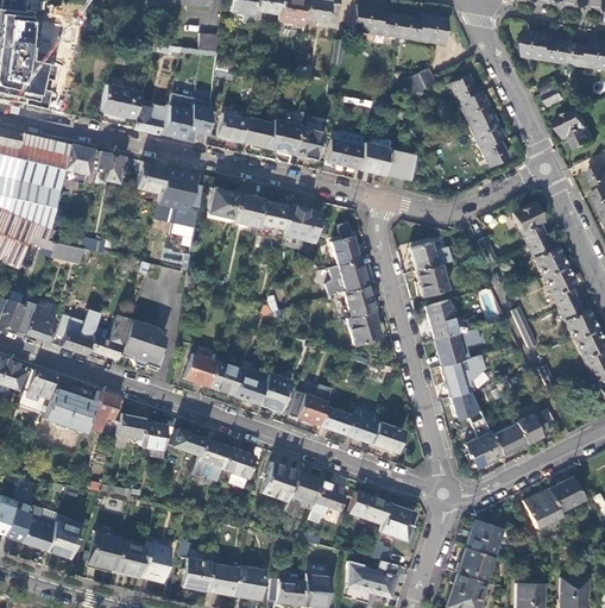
[(31,0),(0,0),(0,100),(52,111),(61,68),(41,62),(41,14),(30,13),(31,0)]
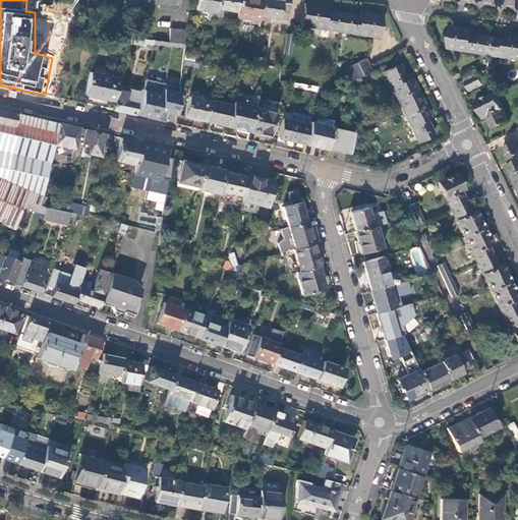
[(211,12),(218,13),(219,9),(220,0),(199,0),(198,10),(211,12)]
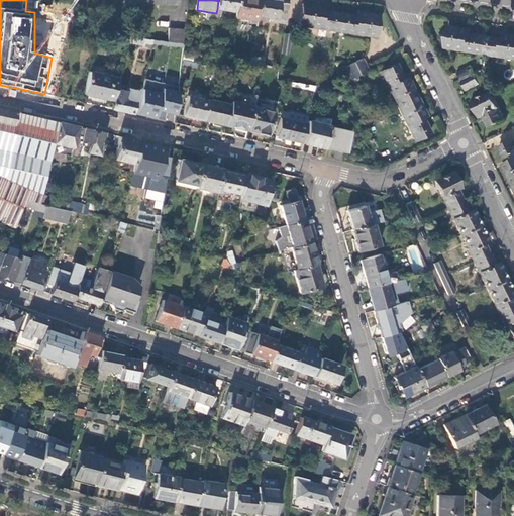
[(218,0),(217,9),(238,12),(239,0),(218,0)]
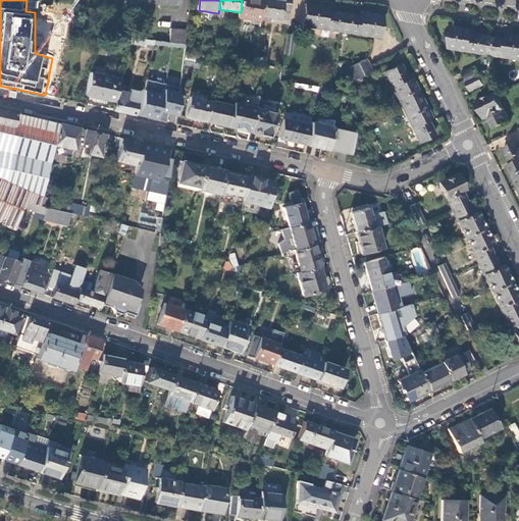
[(242,0),(241,12),(240,18),(262,21),(262,16),(264,0),(242,0)]
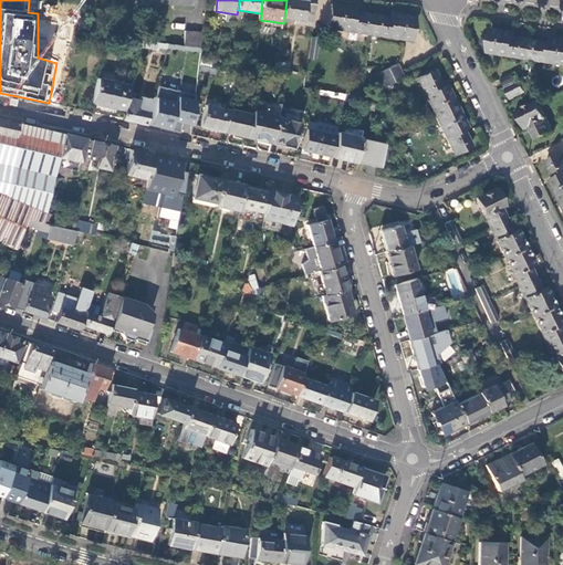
[(319,2),(305,0),(287,0),(284,18),(292,19),(299,20),(298,24),(315,27),(319,2)]
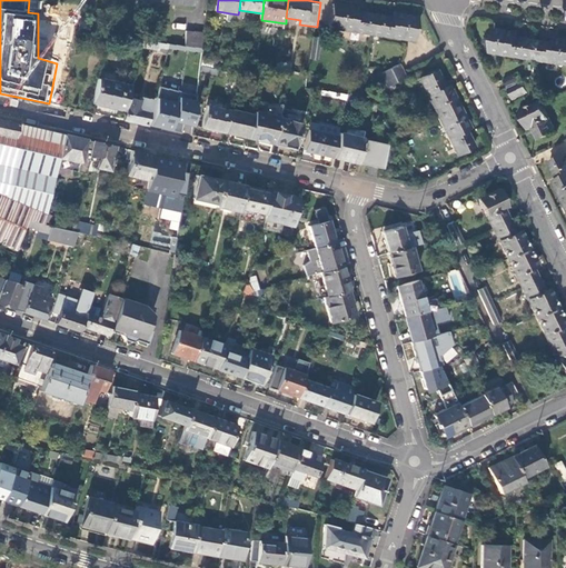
[(331,28),(374,35),(377,16),(359,12),(359,8),(335,5),(331,28)]
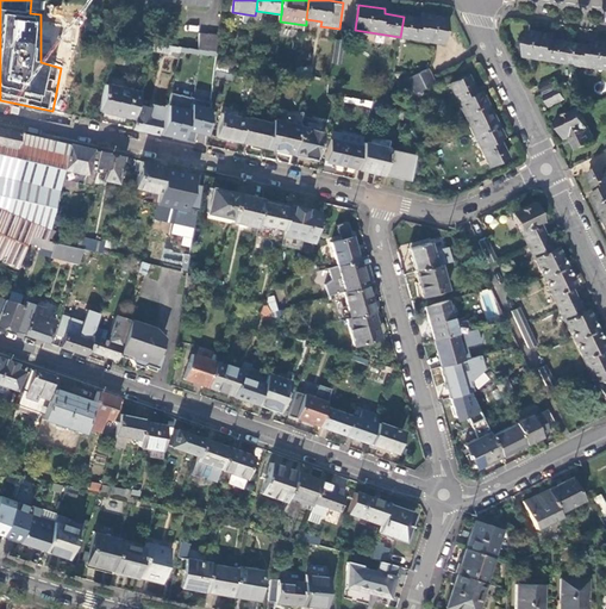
[(245,24),(254,25),(255,16),(247,14),(245,24)]
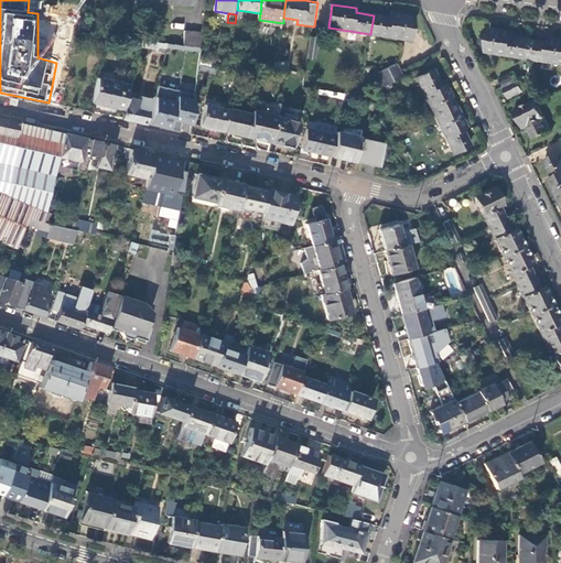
[(374,15),(370,34),(413,41),(417,18),(392,14),(391,18),(374,15)]
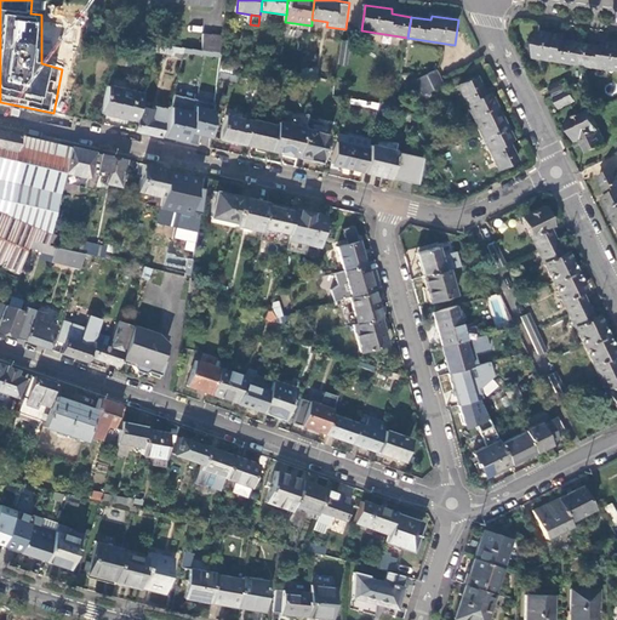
[(538,58),(584,66),(588,44),(569,41),(569,35),(542,32),(538,58)]
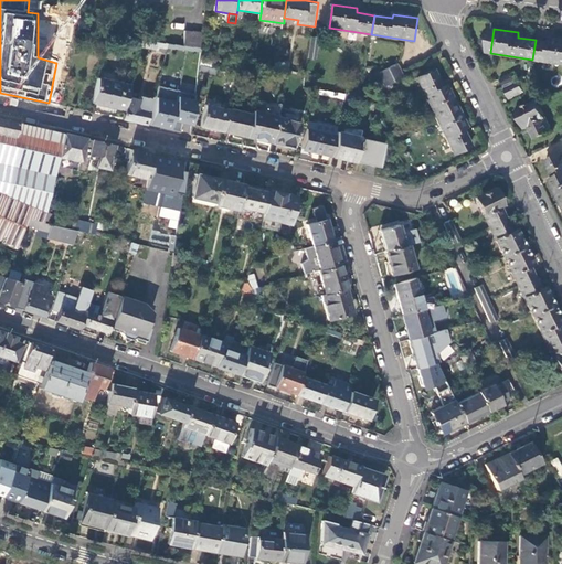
[(203,49),(204,33),(187,32),(186,46),(203,49)]
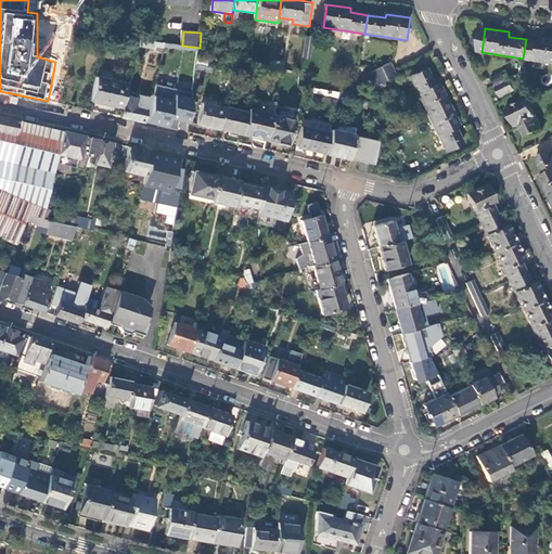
[(308,36),(304,58),(312,59),(316,38),(308,36)]
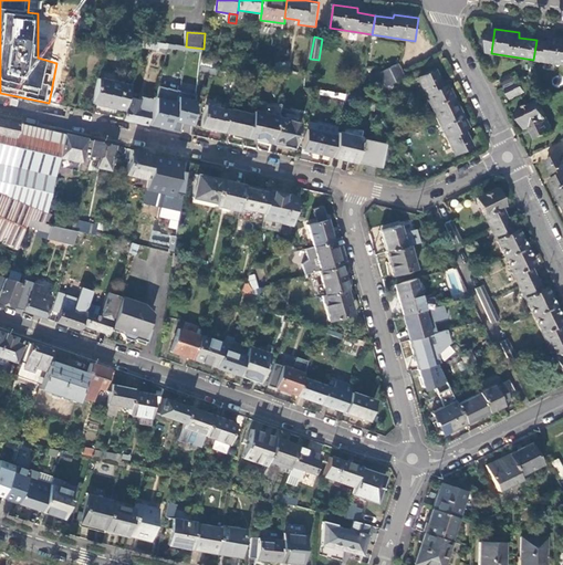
[(537,40),(533,60),(562,64),(562,40),(554,39),(554,43),(537,40)]
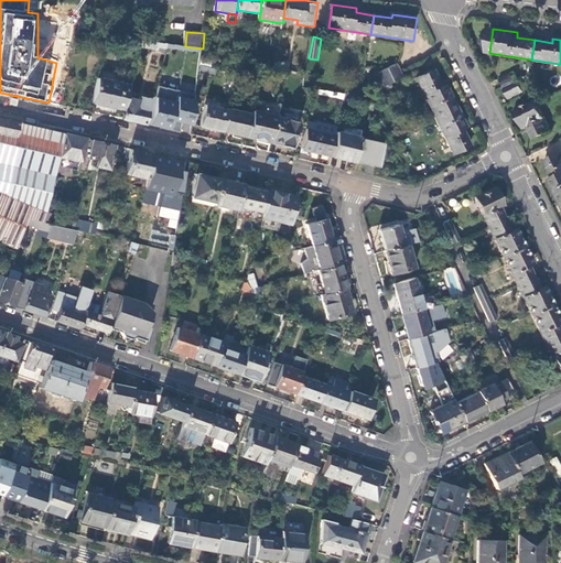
[(170,44),(142,41),(140,49),(168,53),(168,52),(170,44)]
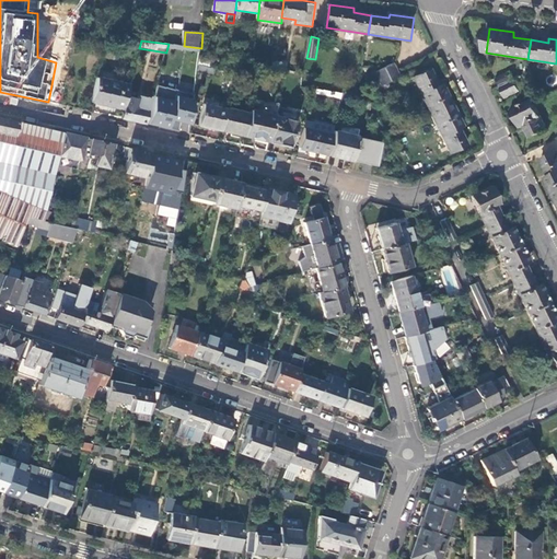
[(180,46),(169,44),(166,51),(177,54),(180,46)]
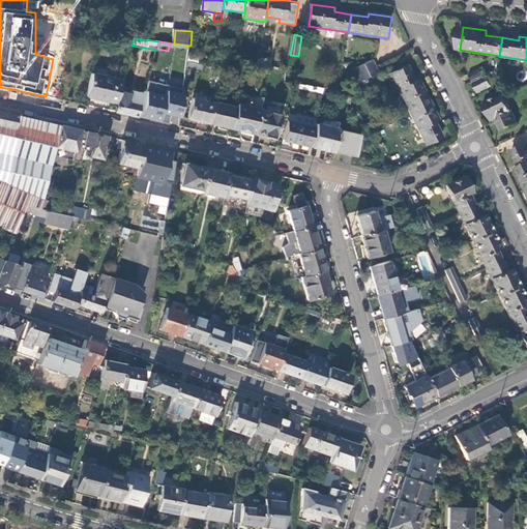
[(216,51),(214,57),(224,59),(225,53),(216,51)]
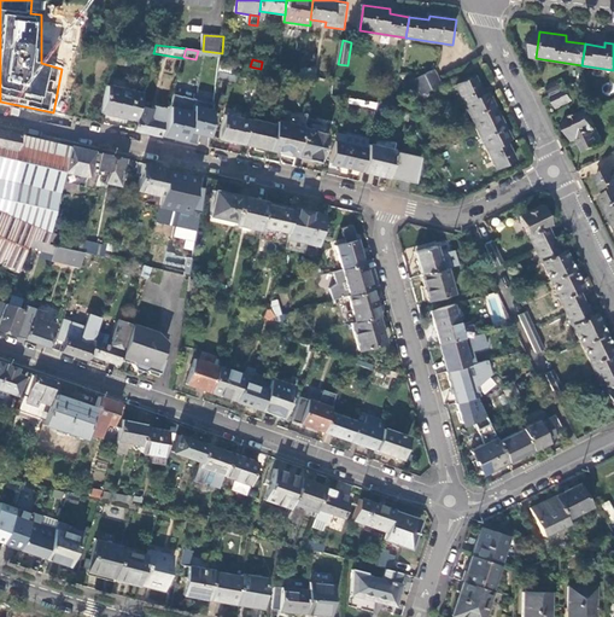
[(261,69),(250,67),(249,79),(261,81),(263,69),(261,69)]
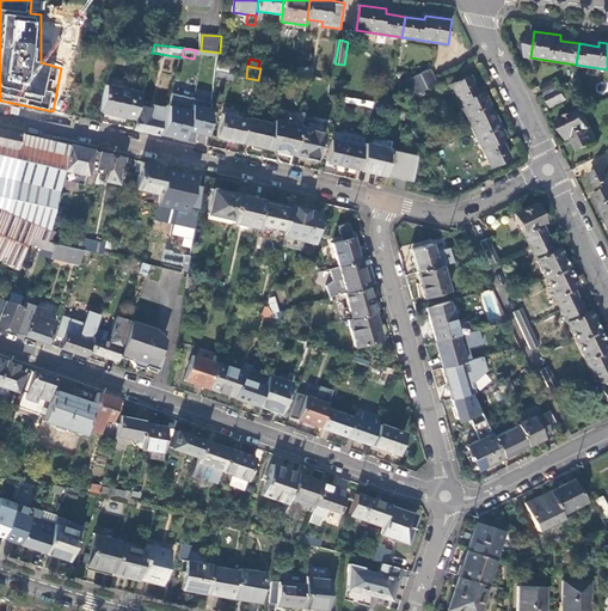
[(315,69),(300,67),(299,74),(314,78),(315,69)]
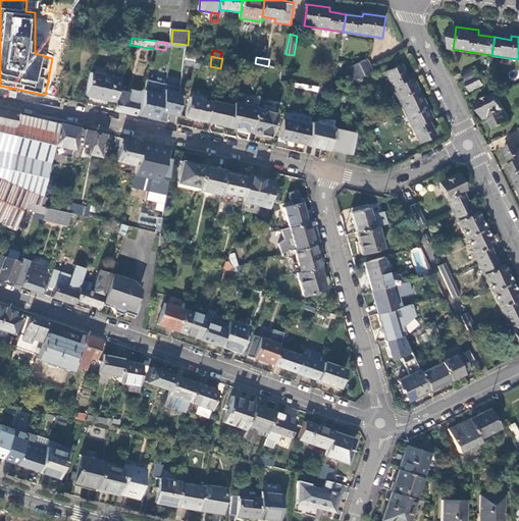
[(352,67),(355,73),(373,64),(369,58),(352,67)]
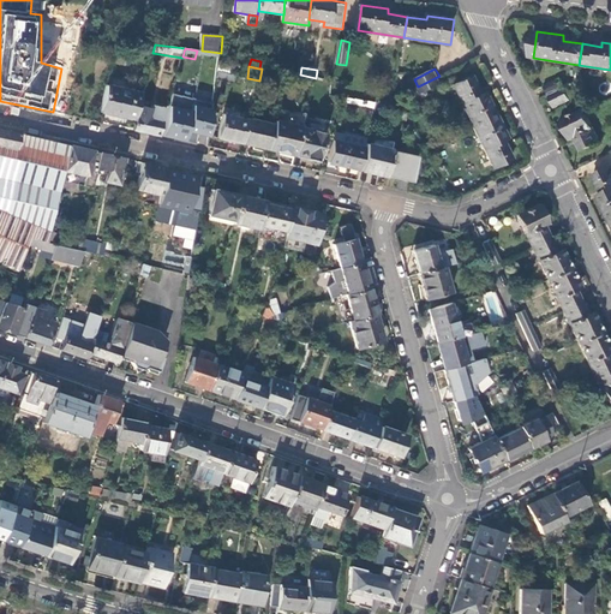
[(238,76),(221,73),(219,79),(235,83),(238,76)]
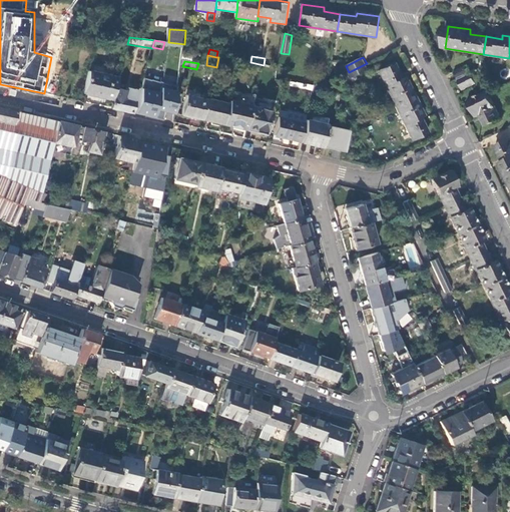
[(367,63),(349,72),(352,78),(370,69),(367,63)]
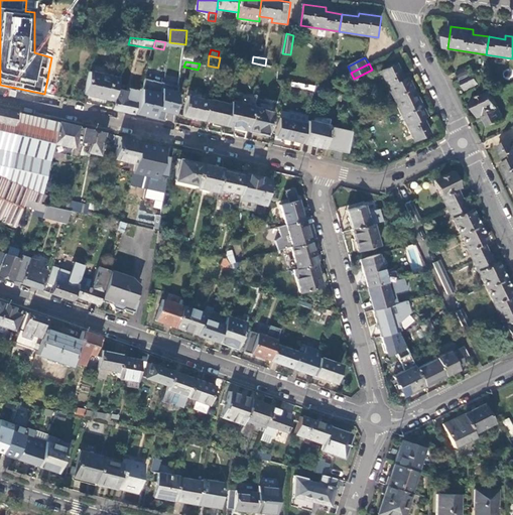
[(399,107),(419,97),(409,78),(406,79),(398,63),(382,72),(399,107)]
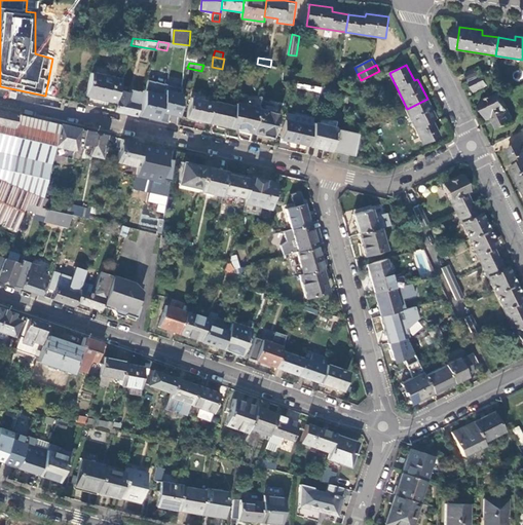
[(482,67),(468,74),(472,80),(485,73),(482,67)]
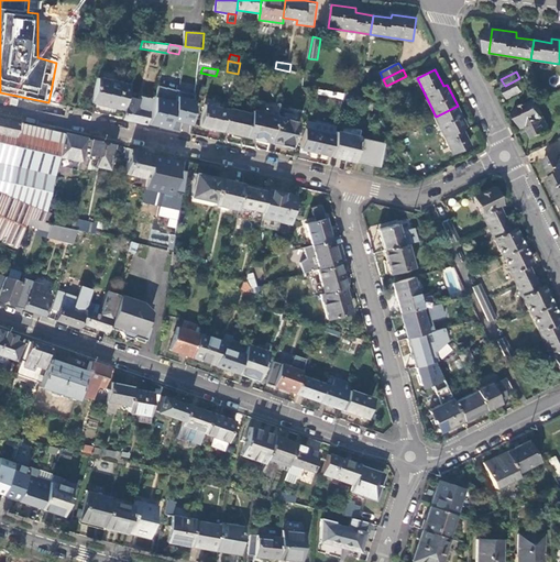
[(132,85),(100,77),(95,102),(127,110),(129,97),(130,95),(132,85)]
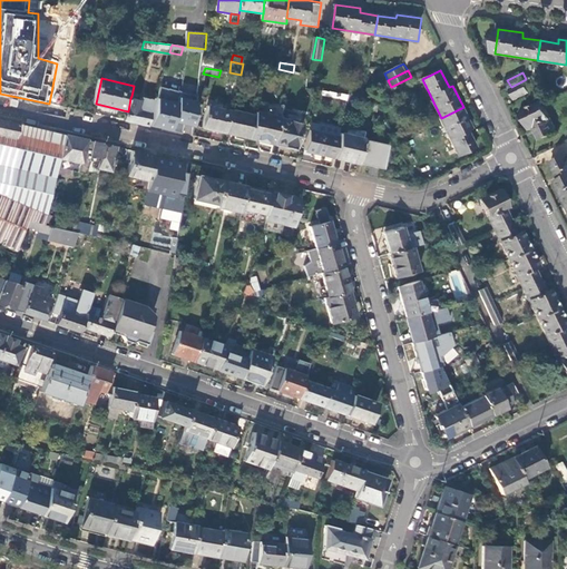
[(512,89),(517,100),(531,94),(526,84),(512,89)]
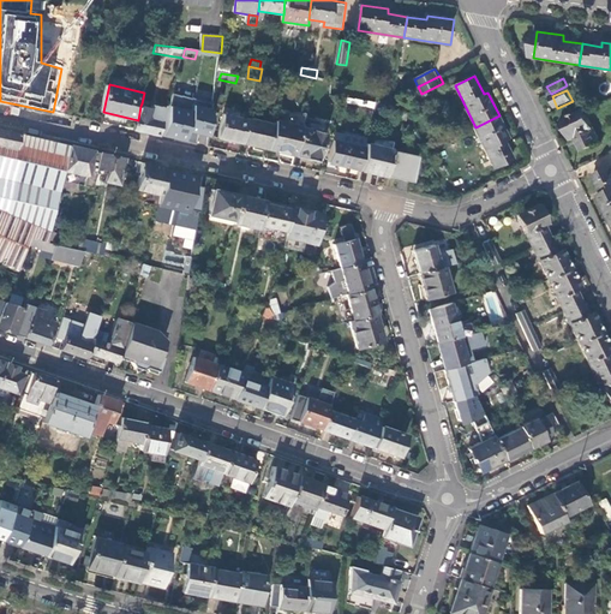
[(175,94),(166,137),(187,142),(198,143),(201,133),(213,137),(216,103),(175,94)]
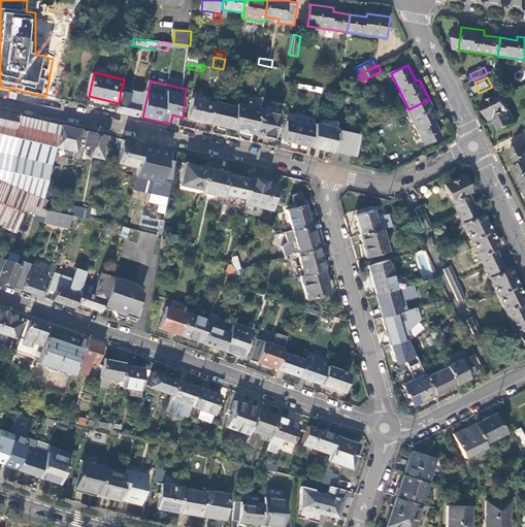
[(324,90),(296,85),(295,89),(323,96),(324,90)]
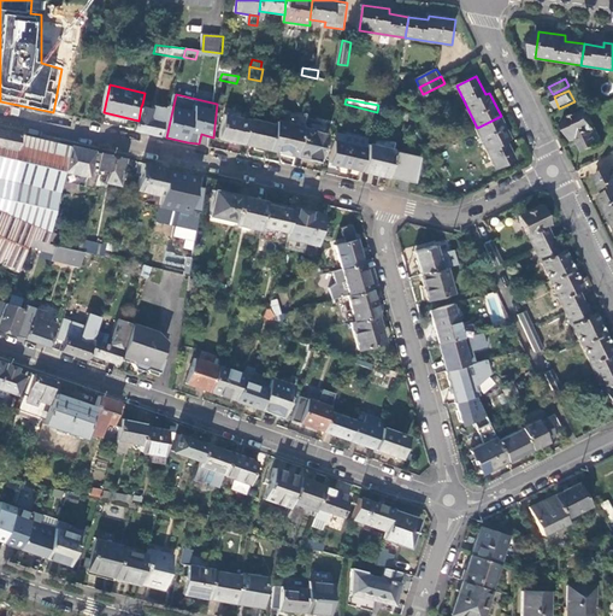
[(141,106),(139,121),(136,130),(148,133),(163,136),(168,110),(154,106),(154,110),(141,106)]
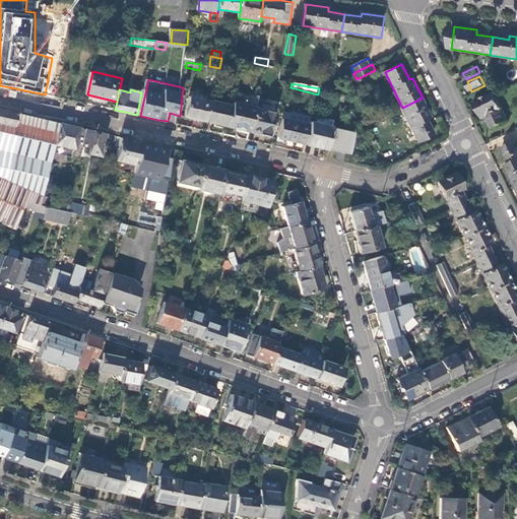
[(489,118),(495,129),(511,121),(497,92),(477,102),(486,119),(489,118)]
